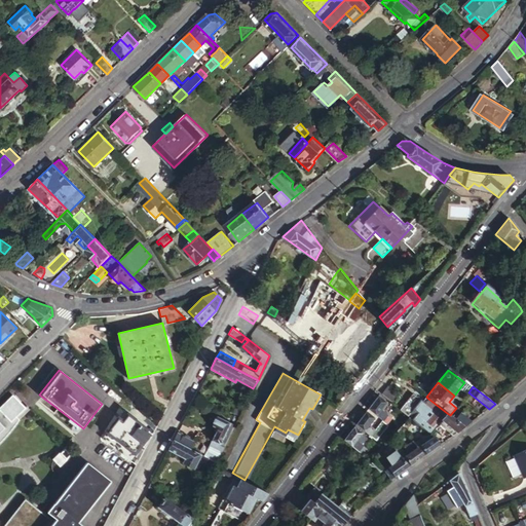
[(386,387),(381,393),(391,403),(397,397),(386,387)]
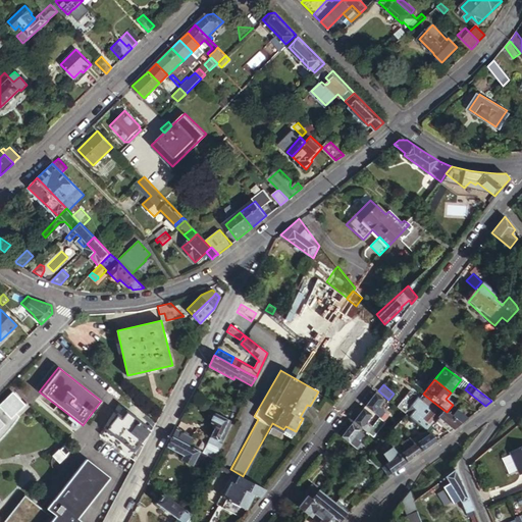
[(410,390),(396,407),(424,431),(433,421),(444,410),(425,396),(421,402),(419,399),(410,390)]
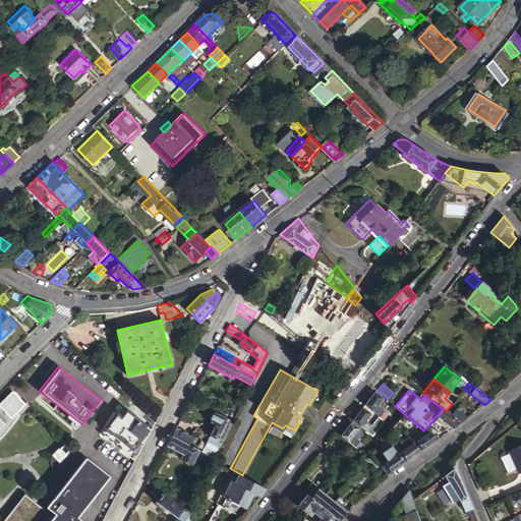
[(362,404),(382,420),(386,413),(377,406),(383,398),(373,391),(362,404)]
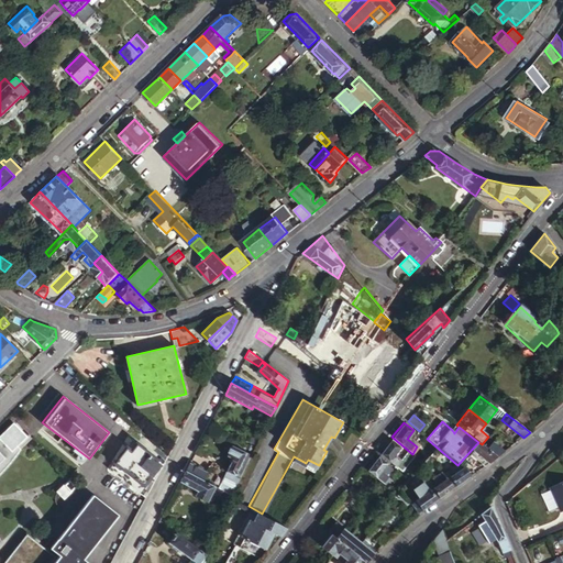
[(0,556),(7,551),(3,547),(7,544),(0,539),(0,484),(6,477),(11,470),(15,461),(21,450),(17,445),(26,437),(14,423),(0,437),(0,556)]
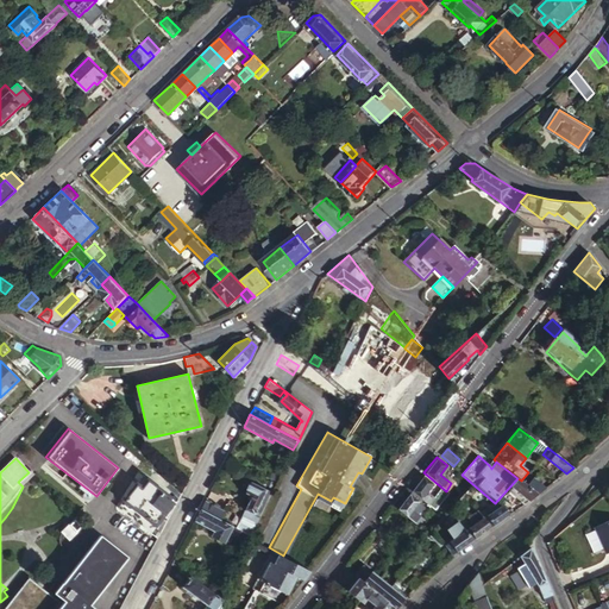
[(422,475),(409,491),(432,509),(438,502),(426,493),(433,483),(422,475)]
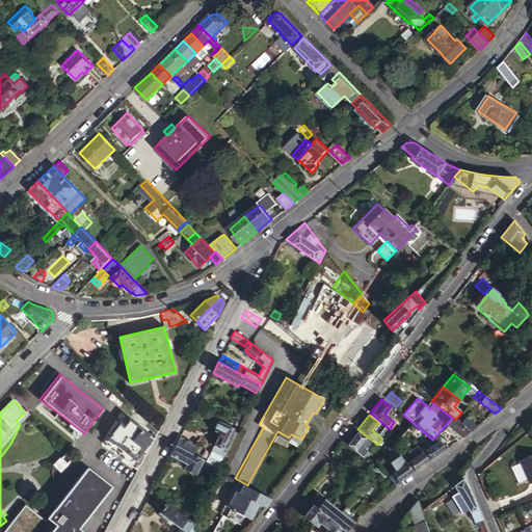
[(456,442),(470,431),(459,424),(455,420),(452,418),(442,429),(456,442)]
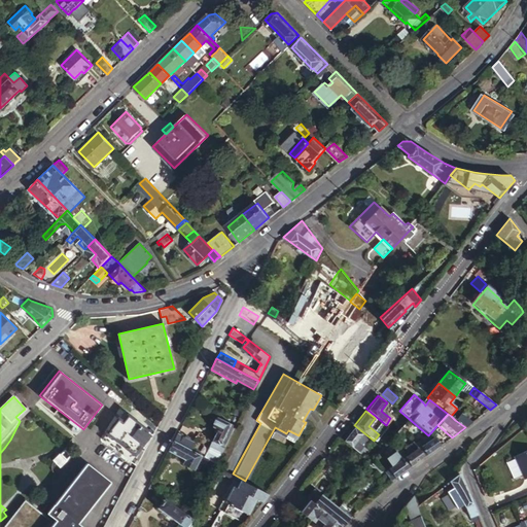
[(455,420),(465,427),(471,423),(460,414),(455,420)]
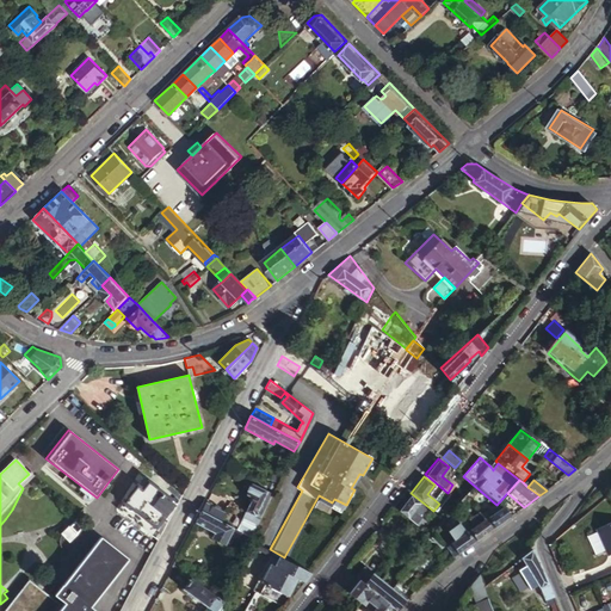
[(142,488),(137,485),(118,510),(159,541),(179,504),(148,481),(142,488)]
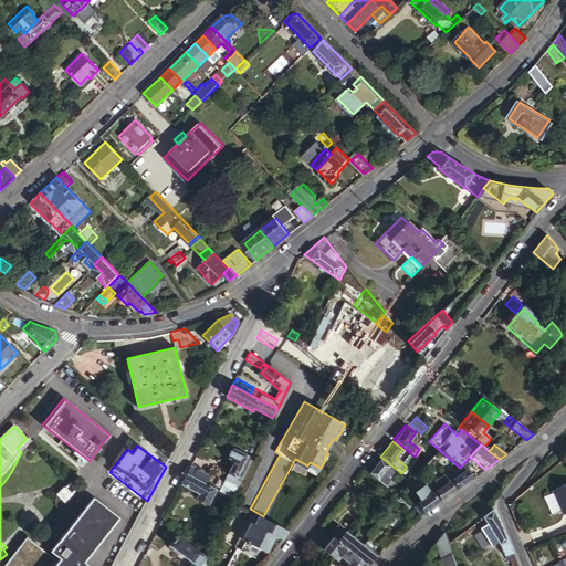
[(234,461),(219,491),(233,499),(253,457),(236,447),(230,458),(234,461)]
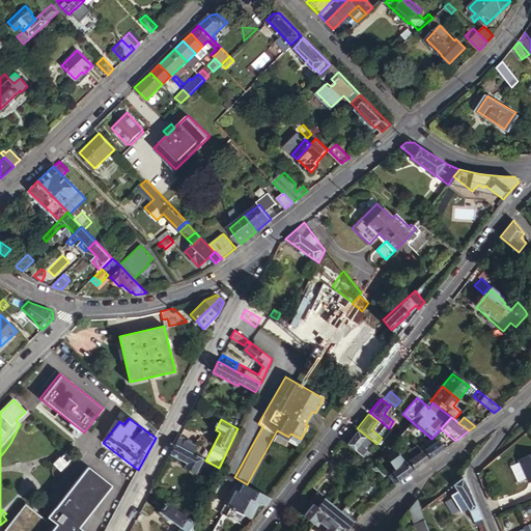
[(344,445),(366,463),(371,455),(364,451),(358,446),(364,438),(365,438),(356,430),(344,445)]
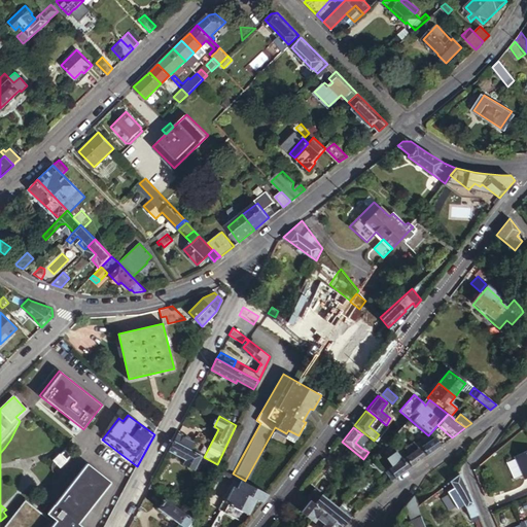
[(177,433),(173,441),(190,450),(194,443),(177,433)]
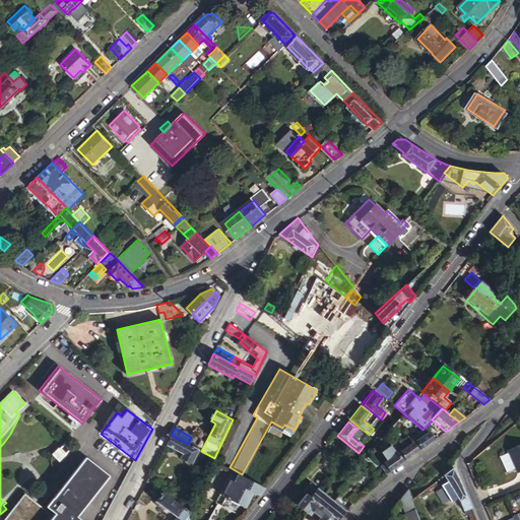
[(363,434),(356,429),(350,437),(356,442),(363,434)]
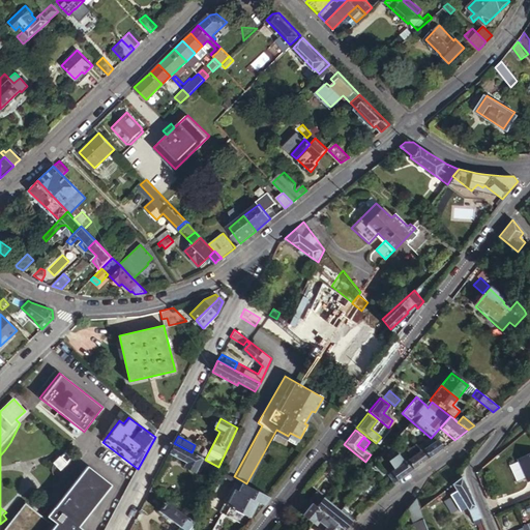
[(424,449),(431,458),(443,448),(436,441),(424,449)]
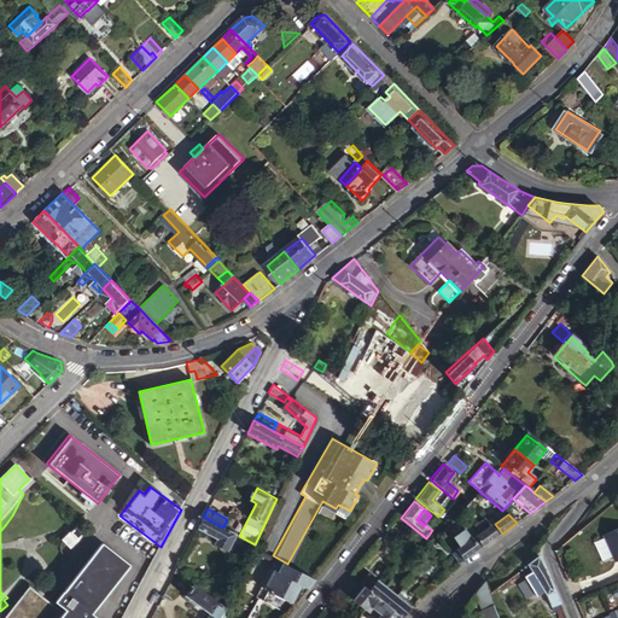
[(255,544),(239,536),(223,528),(203,517),(200,520),(197,529),(219,540),(216,544),(237,555),(242,546),(252,552),(255,544)]
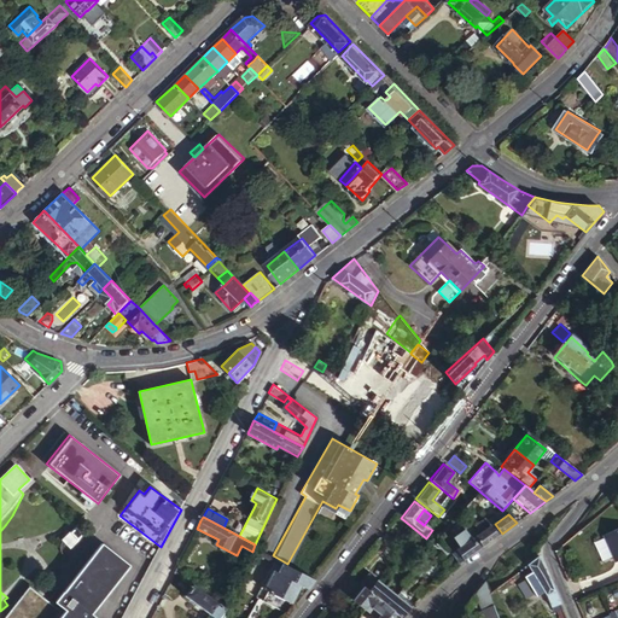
[(472,540),(481,551),(499,536),(491,526),(478,536),(467,524),(462,526),(472,540)]
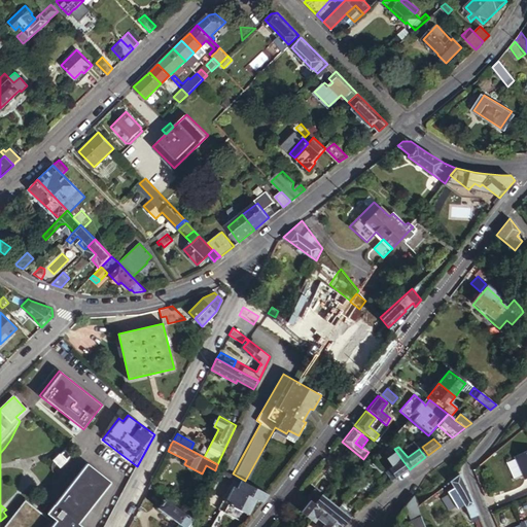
[(58,455),(64,461),(69,456),(63,450),(58,455)]
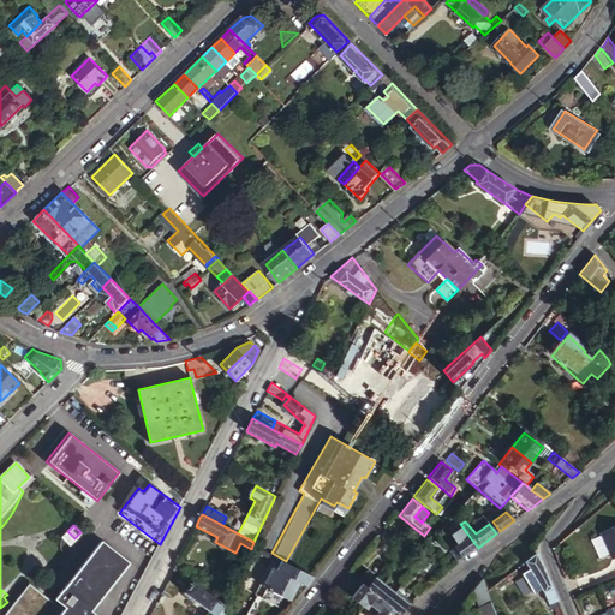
[(614,560),(614,559),(614,527),(603,532),(614,560)]
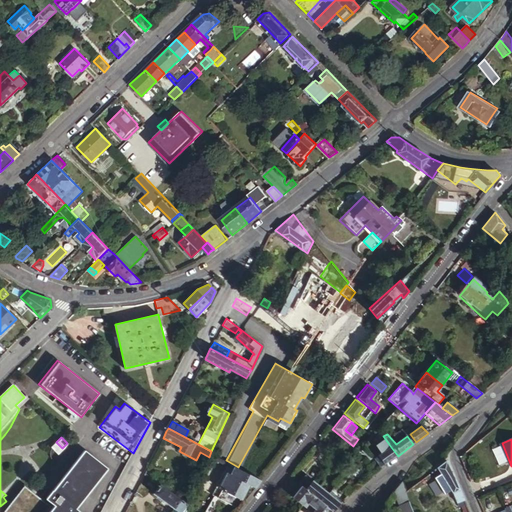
[(398,456),(391,447),(377,457),(384,465),(398,456)]
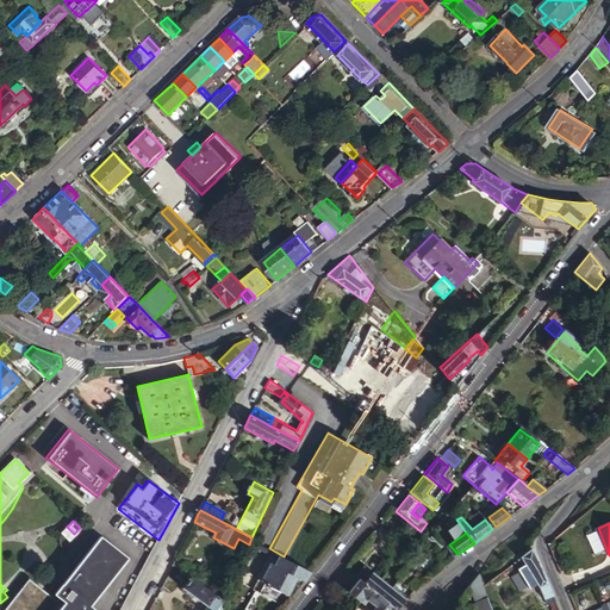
[(63,584),(54,595),(64,603),(57,609),(97,609),(91,605),(126,560),(100,539),(64,585),(63,584)]
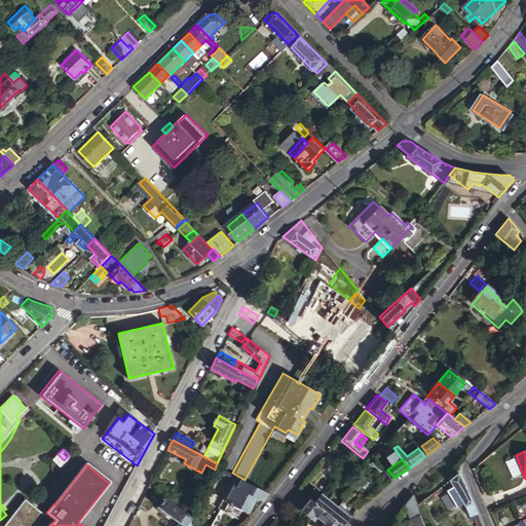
[(387,470),(382,474),(390,482),(395,478),(387,470)]
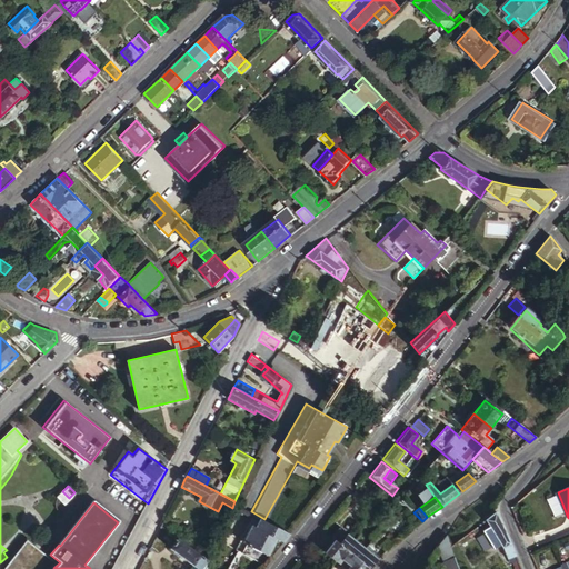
[(512,562),(518,560),(508,537),(499,519),(495,510),(485,518),(505,555),(506,559),(508,559),(510,563),(512,562)]
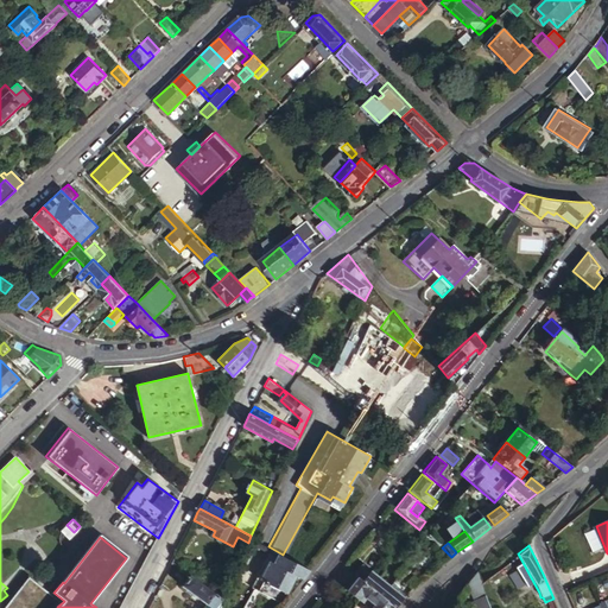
[(298,564),(277,552),(272,559),(267,557),(251,586),(280,602),(296,575),(292,574),(298,564)]
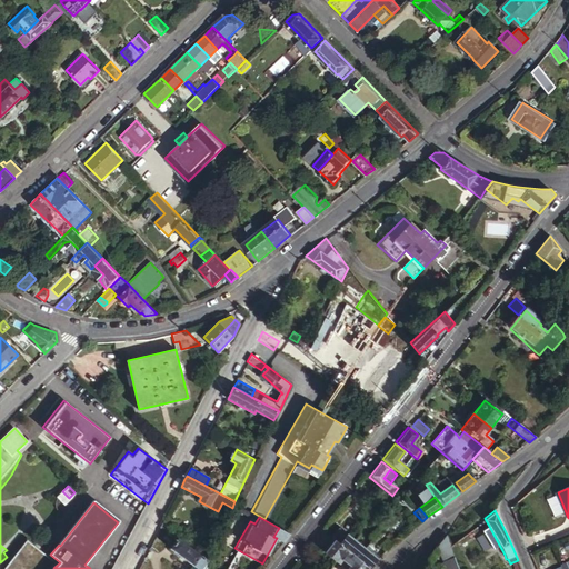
[(165,518),(161,526),(175,536),(180,525),(165,518)]
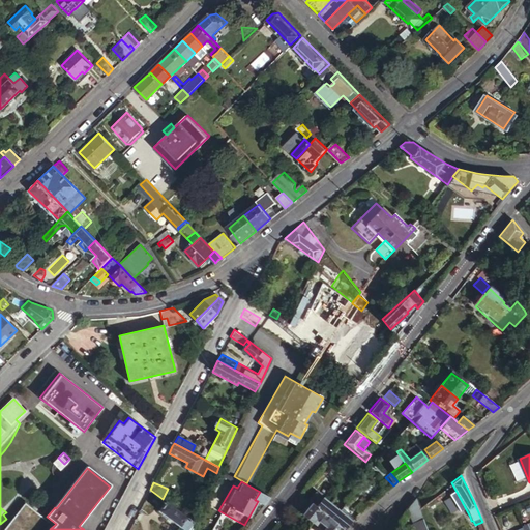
[(310,488),(301,497),(331,521),(340,511),(310,488)]
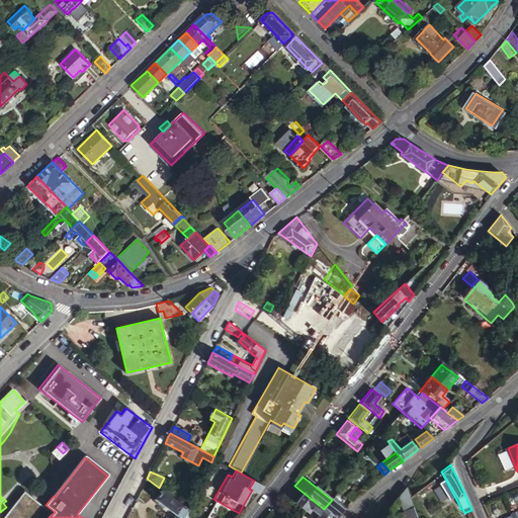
[(264,486),(254,481),(249,489),(252,490),(258,494),(264,486)]
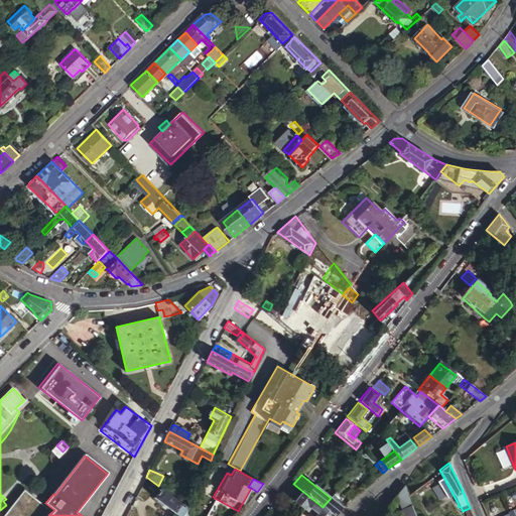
[(329,515),(330,515),(334,515),(323,507),(293,484),(291,483),(284,493),(303,508),(305,505),(316,514),(314,515),(329,515)]
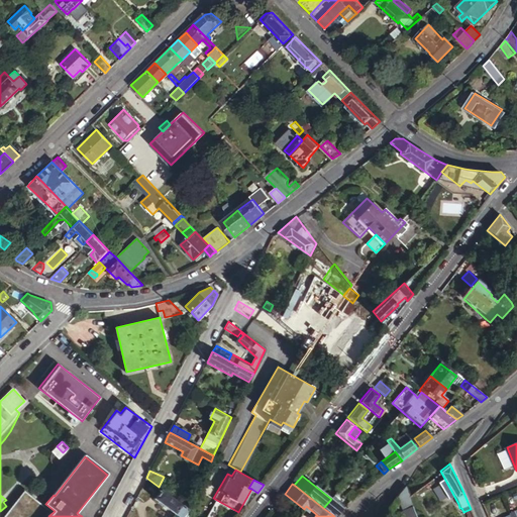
[(417,516),(409,496),(405,486),(398,497),(403,509),(400,510),(402,516),(417,516)]
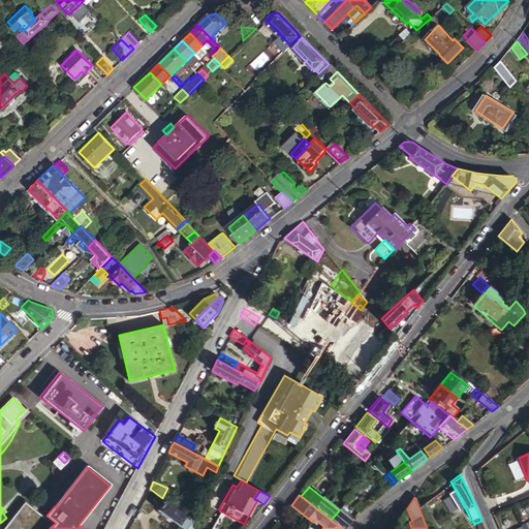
[(353,507),(360,514),(368,505),(363,499),(353,507)]
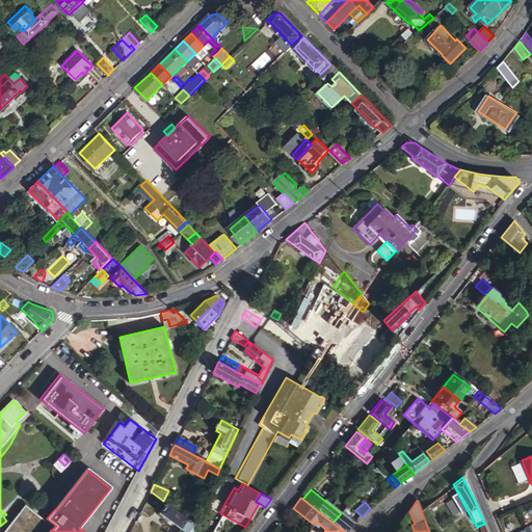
[(193,523),(165,503),(159,511),(181,528),(182,529),(183,528),(187,531),(193,523)]
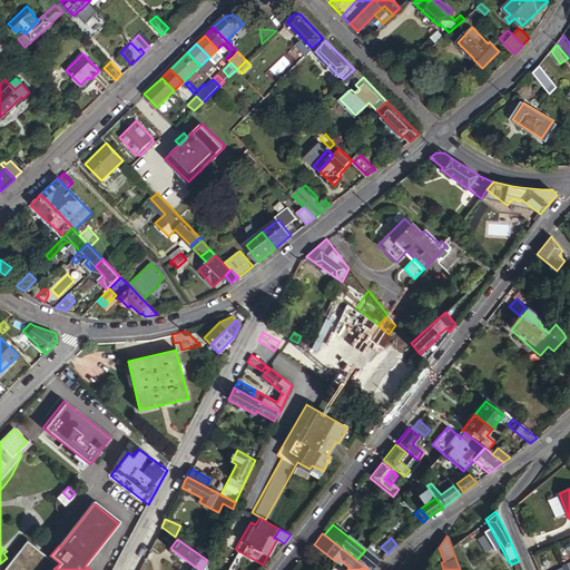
[(48,569),(55,562),(26,540),(0,569),(48,569)]
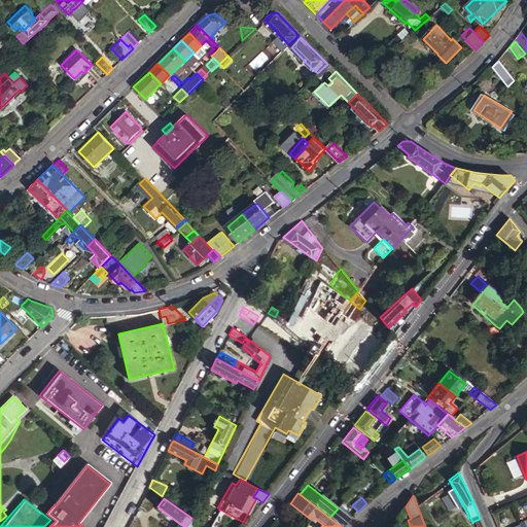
[(329,518),(341,526),(342,526),(350,519),(338,508),(329,518)]
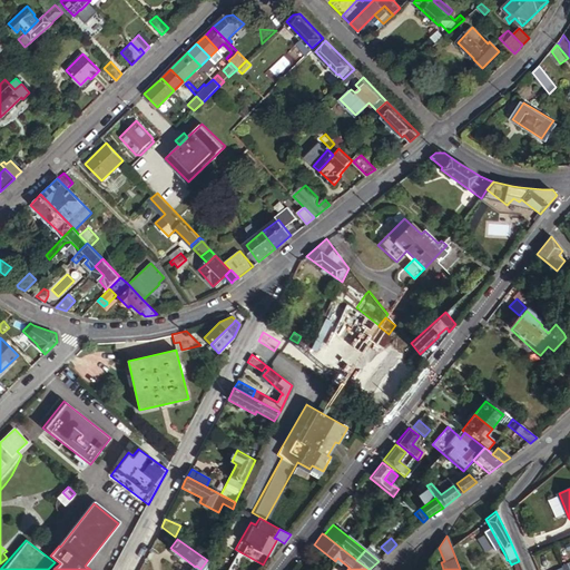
[(217,556),(210,562),(219,569),(225,562),(217,556)]
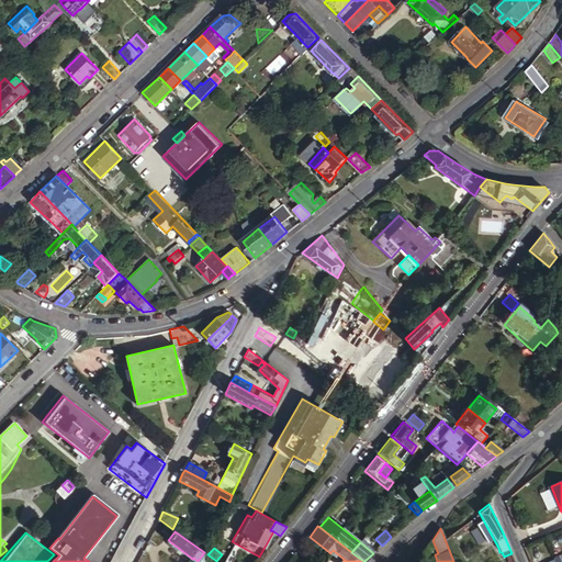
[(330,553),(340,561),(343,561),(345,560),(333,550),(330,553)]
